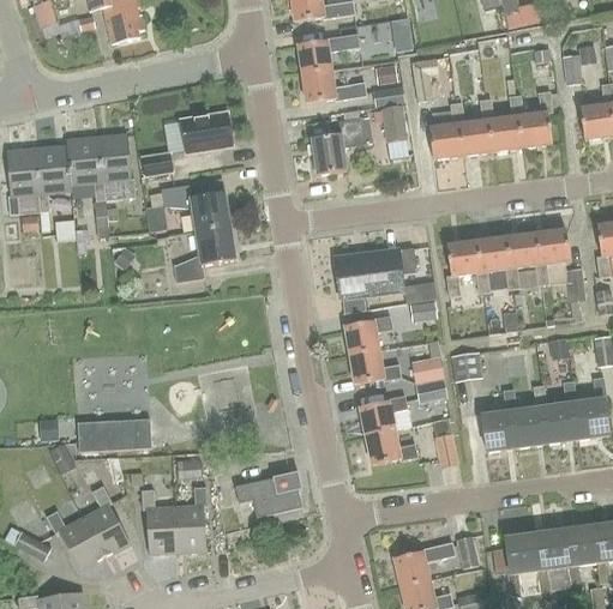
[(41,0),(29,5),(38,28),(53,22),(44,0),(41,0)]
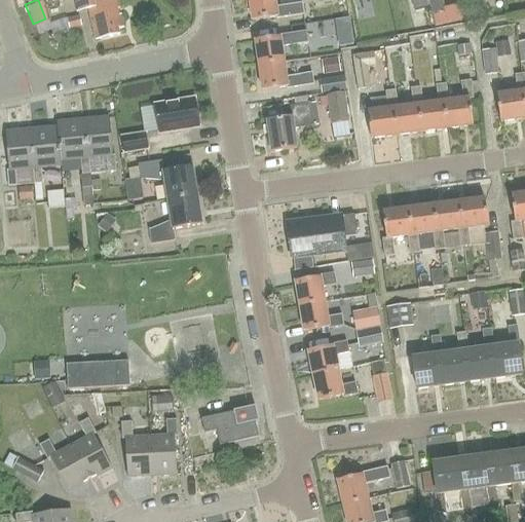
[(75,0),(77,8),(88,6),(96,36),(118,31),(117,26),(122,25),(120,13),(118,13),(116,5),(117,5),(116,0),(75,0)]
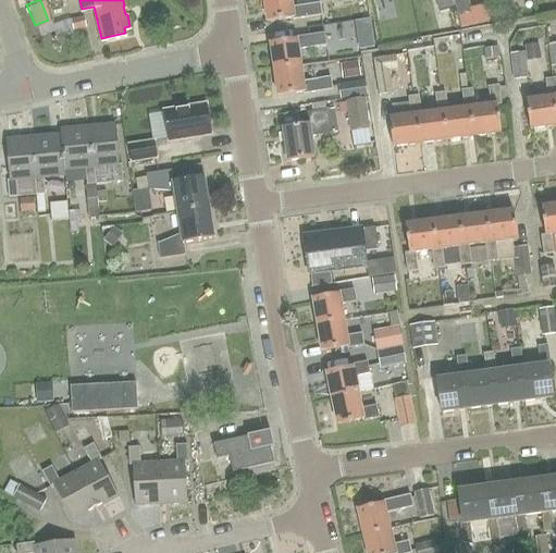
[(264,0),(267,19),(292,15),(292,17),(322,13),(320,0),(292,4),(291,0),(264,0)]
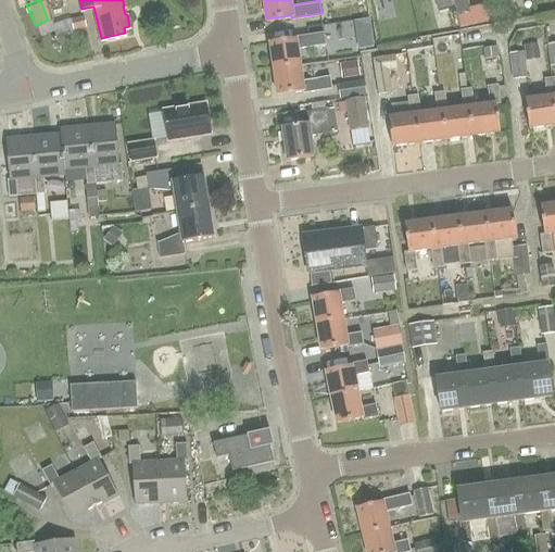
[(454,0),(456,11),(470,8),(468,0),(454,0)]
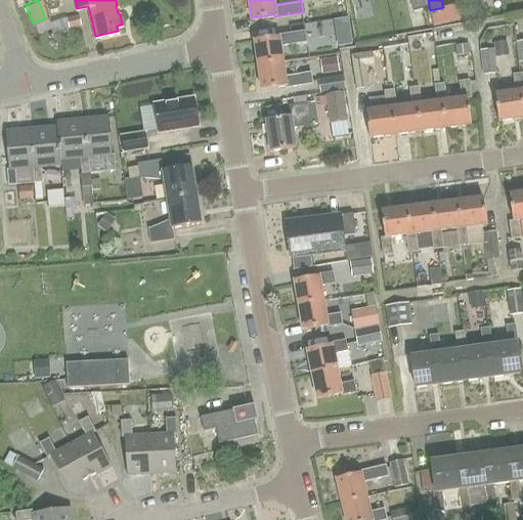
[(339,40),(354,39),(352,11),(337,13),(339,40)]
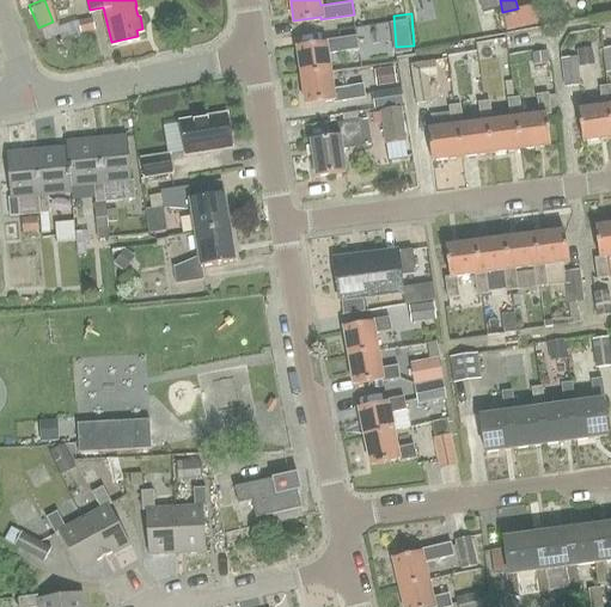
[(93,28),(91,16),(77,19),(79,31),(93,28)]
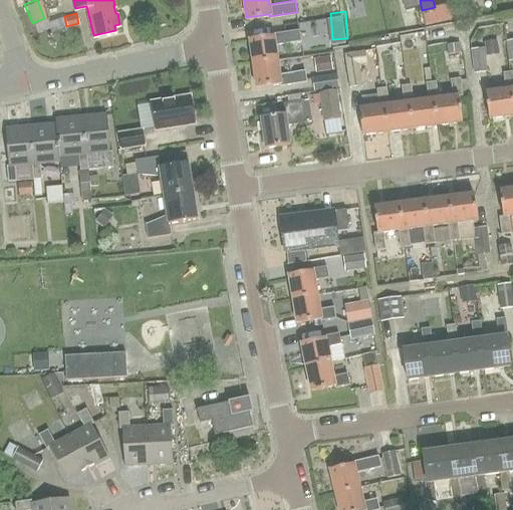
[(272,34),(249,37),(252,61),(277,57),(275,43),(301,39),(299,28),(272,32),(272,34)]
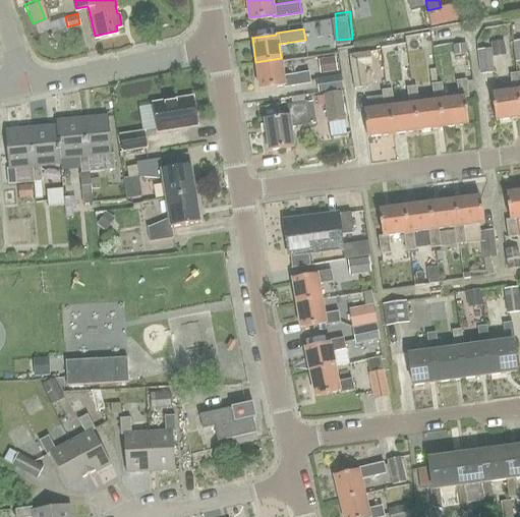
[(493,41),(494,55),(507,54),(505,39),(493,41)]
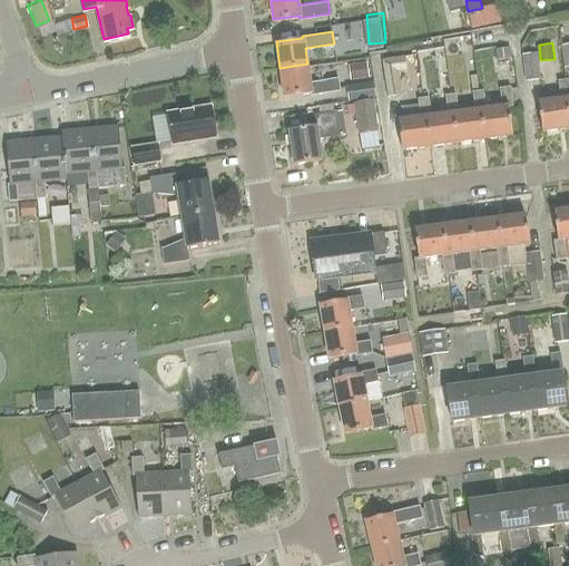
[(511,67),(509,45),(494,47),(497,69),(511,67)]
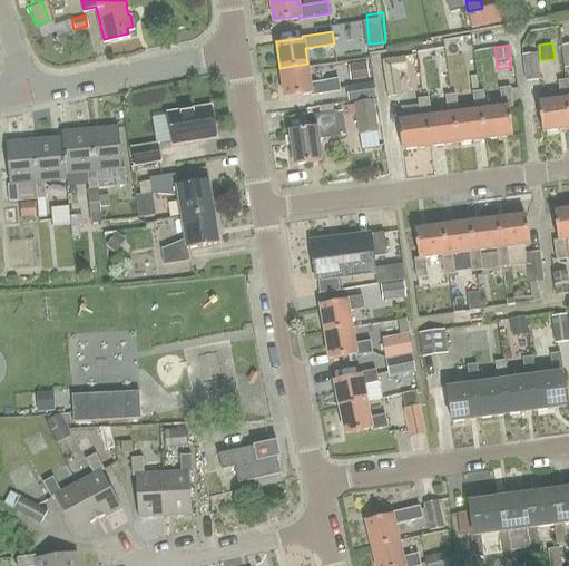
[(522,54),(525,79),(540,78),(537,52),(522,54)]
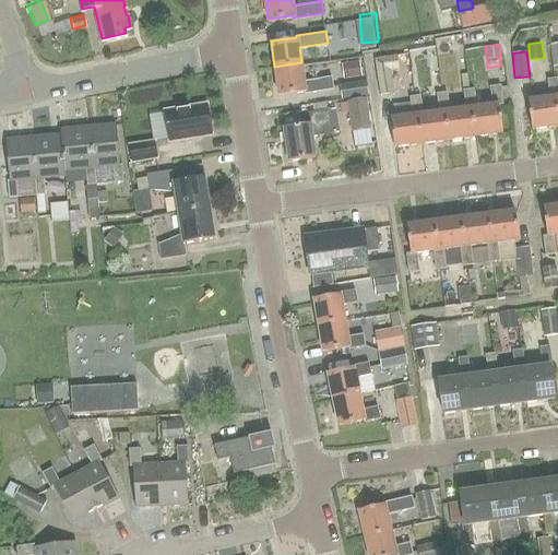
[(391,67),(399,66),(396,52),(375,56),(377,69),(380,93),(394,91),(391,67)]
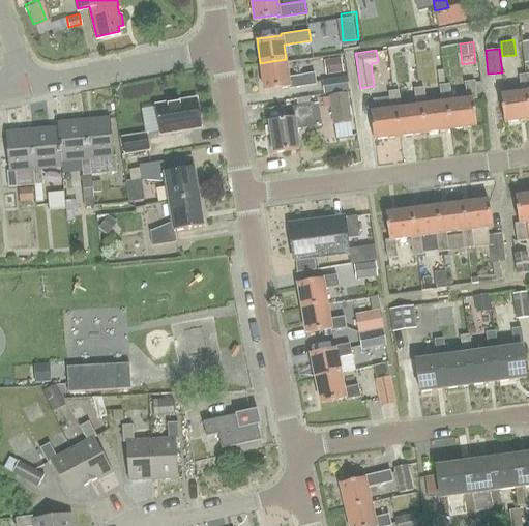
[(338,55),(321,57),(323,69),(340,67),(338,55)]
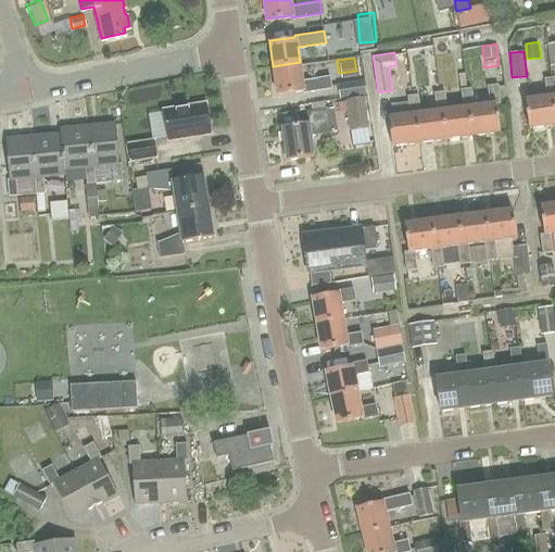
[(300,62),(273,66),(277,93),(302,89),(302,91),(331,87),(330,74),(302,78),(300,62)]
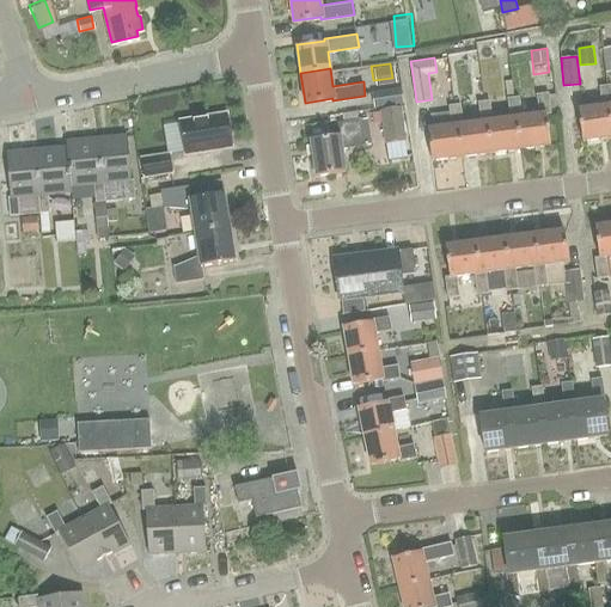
[(397,83),(368,87),(371,103),(399,98),(397,83)]
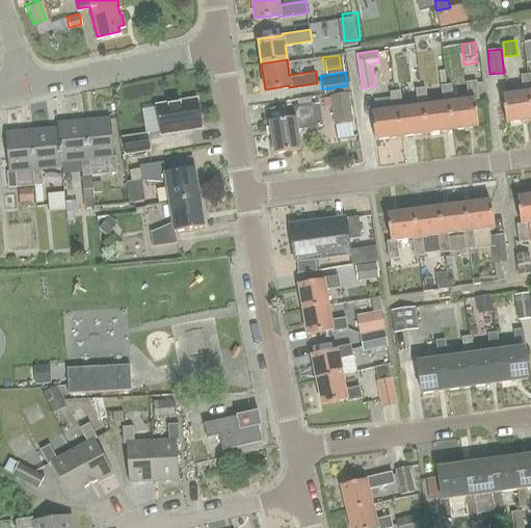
[(523,90),(502,94),(505,121),(530,116),(530,102),(529,89),(530,88),(530,74),(530,72),(521,73),(523,90)]
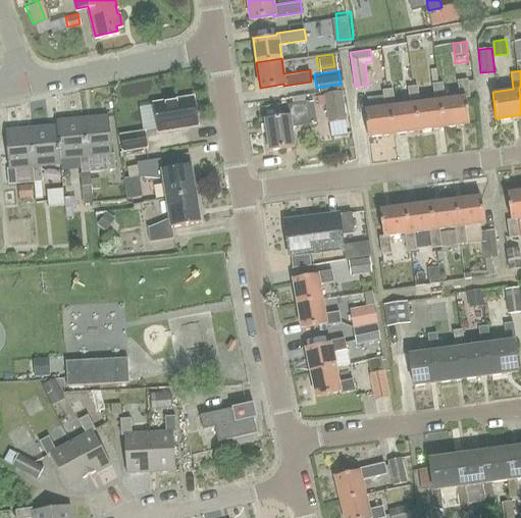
[(445,98),(441,98),(445,124),(469,121),(466,96),(469,96),(467,78),(457,79),(459,96),(445,98)]
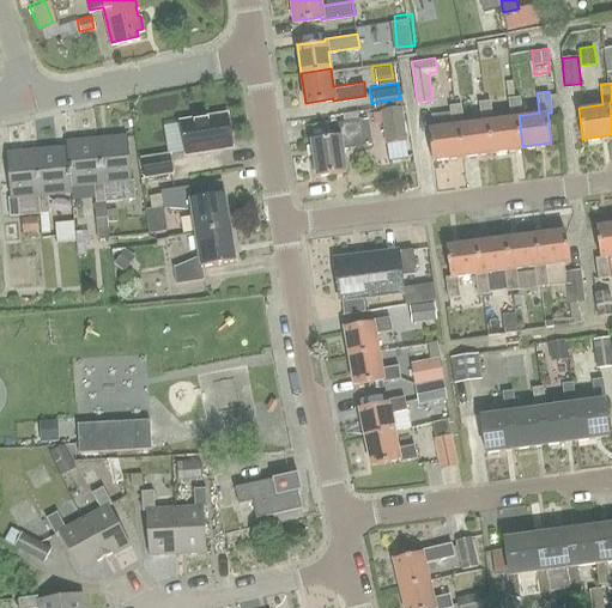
[(492,119),(489,120),(492,150),(522,146),(519,115),(522,115),(520,95),(508,96),(510,117),(492,119)]
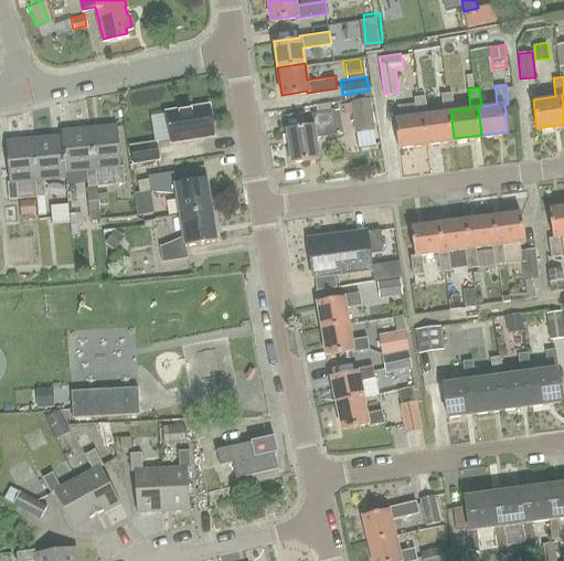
[(427,114),(423,114),(426,141),(454,138),(450,110),(454,109),(451,91),(440,92),(443,112),(427,114)]
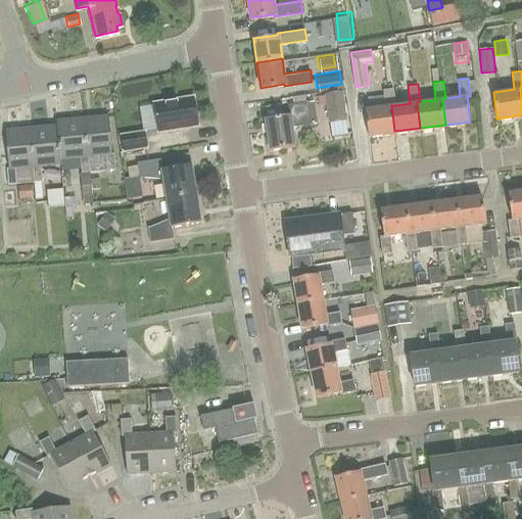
[(385,106),(365,108),(368,135),(394,131),(391,105),(395,105),(393,87),(383,88),(385,106)]
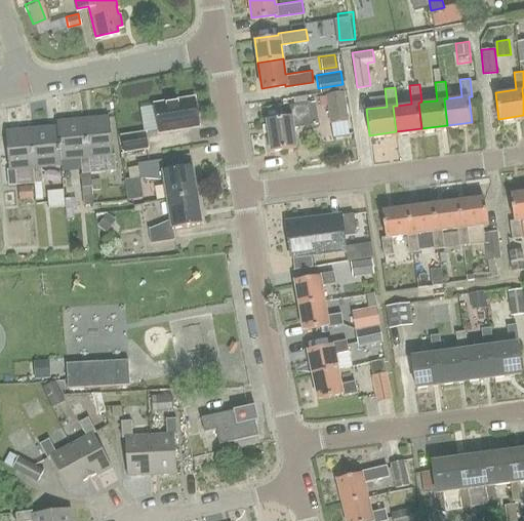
[(329,122),(347,119),(343,90),(325,93),(329,122)]
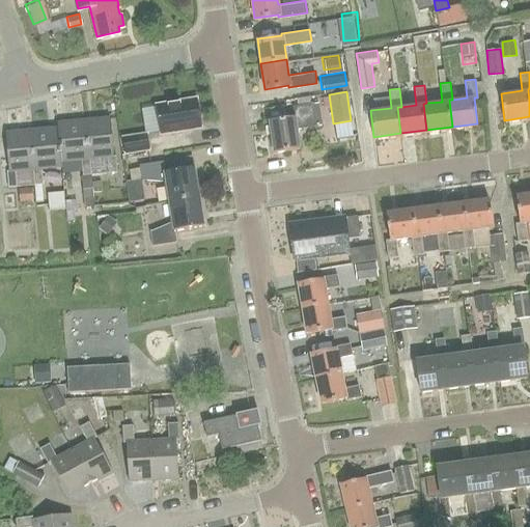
[(160,132),(200,125),(196,96),(156,103),(160,132)]
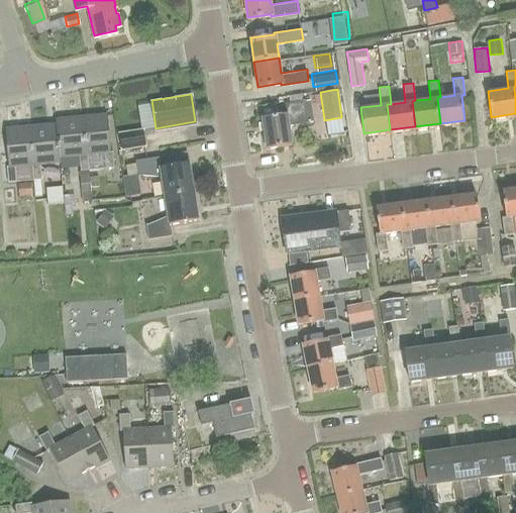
[(306,98),(305,98),(285,101),(286,112),(262,116),(267,146),(291,143),(288,124),(309,121),(306,98)]
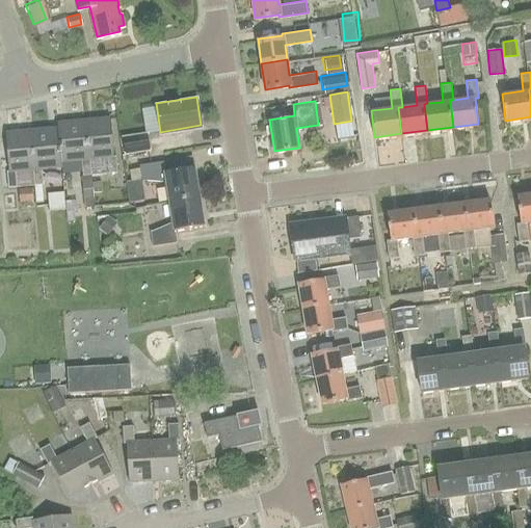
[(110,115),(84,119),(87,158),(89,157),(107,156),(109,172),(117,170),(115,154),(113,154),(110,115)]
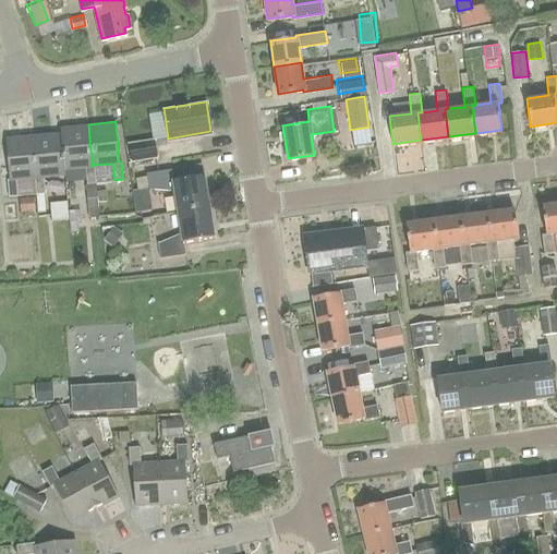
[(88,124),(59,127),(59,132),(60,132),(63,168),(85,166),(86,182),(96,181),(94,165),(92,166),(88,124)]
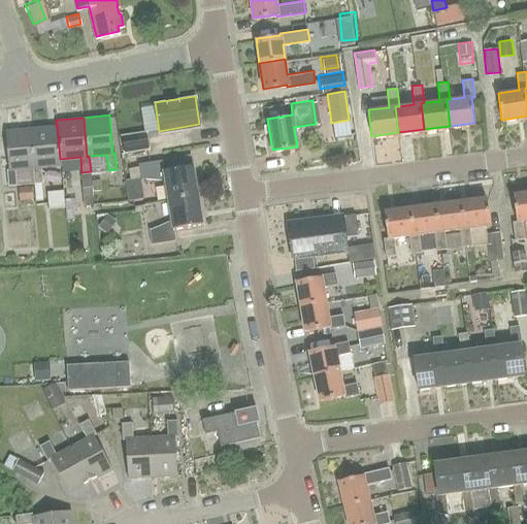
[(57,125),(56,125),(30,127),(34,166),(32,166),(33,182),(42,182),(40,166),(61,164),(60,159),(57,125)]
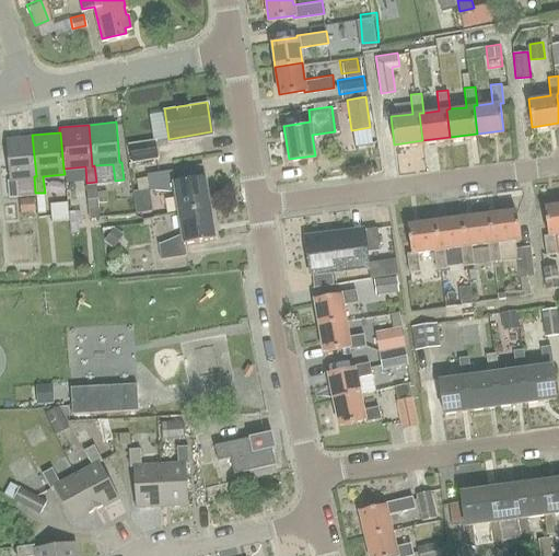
[(32,135),(4,138),(8,178),(7,178),(8,196),(18,195),(16,178),(34,176),(36,176),(32,135)]
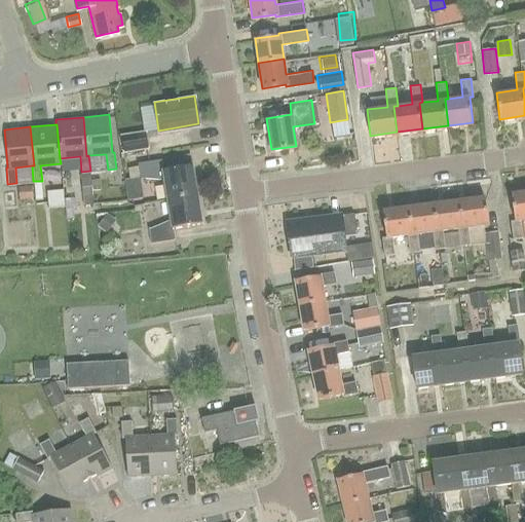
[(122,152),(149,148),(146,129),(119,134),(122,152)]
